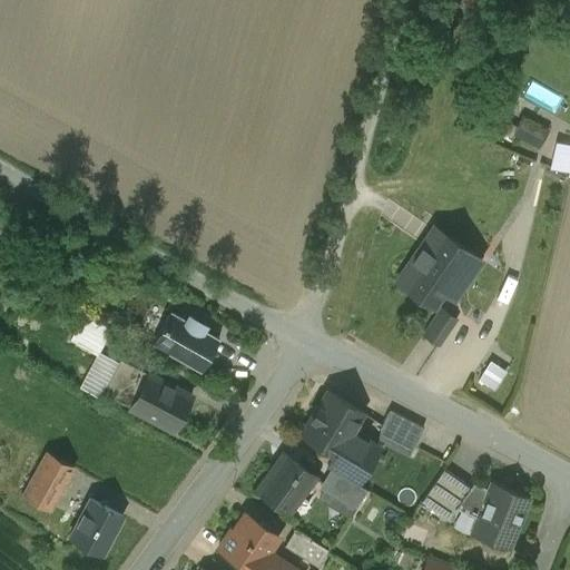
[(538,125),(521,116),(513,133),(529,140),(538,125)]
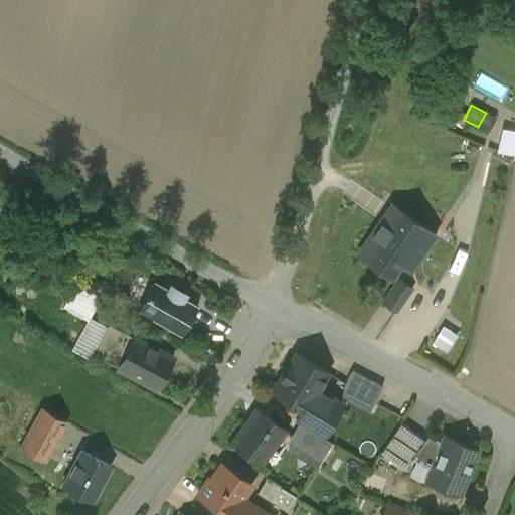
[(0,204),(9,188),(0,183),(0,204)]
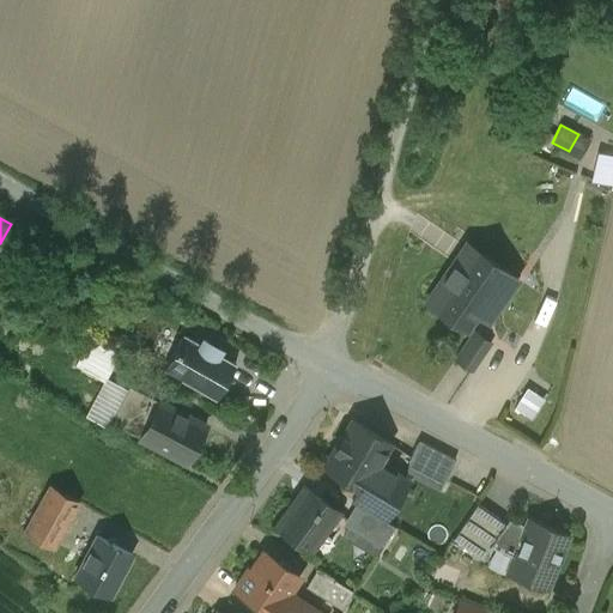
[(516,278),(466,243),(426,301),(466,329),(492,291),(502,298),(516,278)]
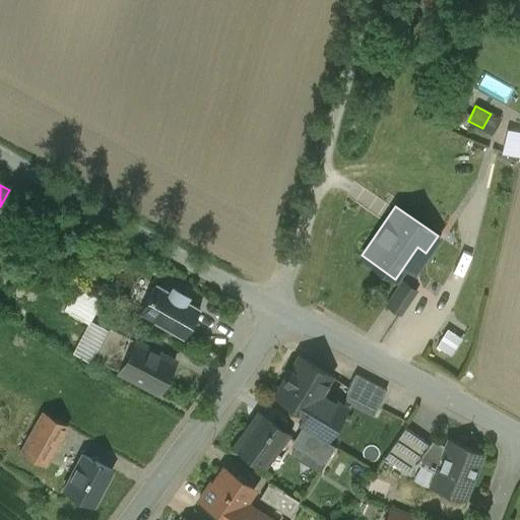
[(416,289),(402,280),(385,305),(399,314),(416,289)]
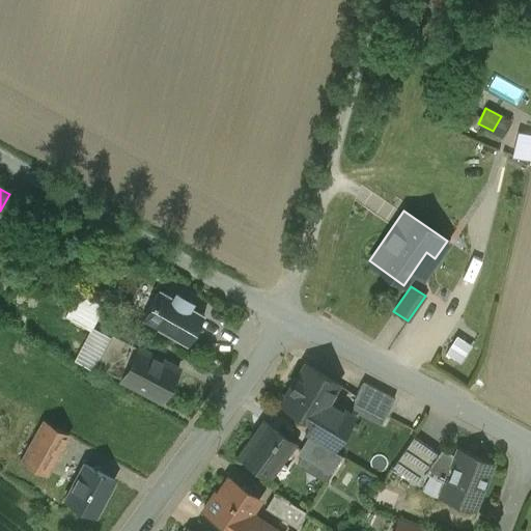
[(173,296),(159,287),(141,318),(187,344),(203,313),(189,305),(190,303),(174,295),(173,296)]
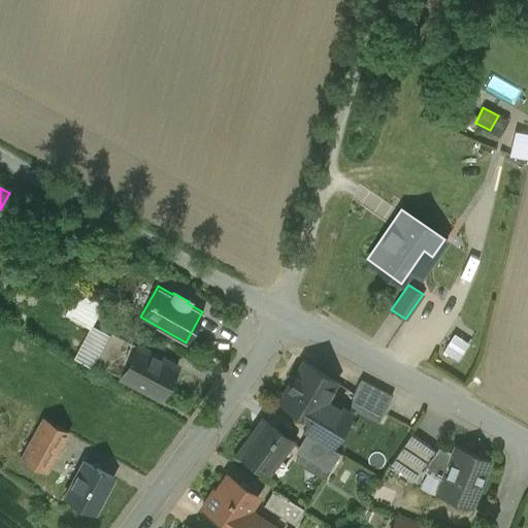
[(78,290),(65,315),(71,318),(85,294),(78,290)]
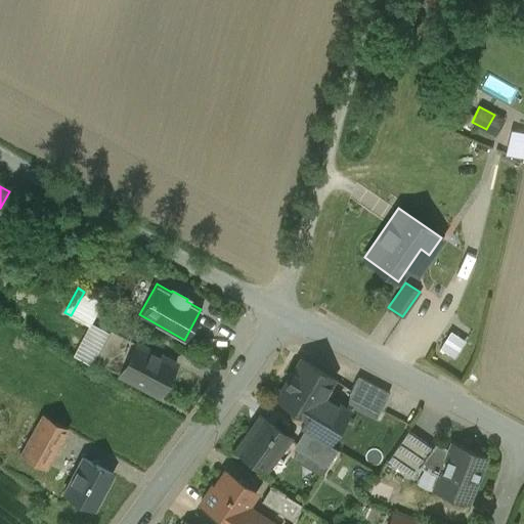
[(102,302),(84,292),(71,315),(90,326),(102,302)]
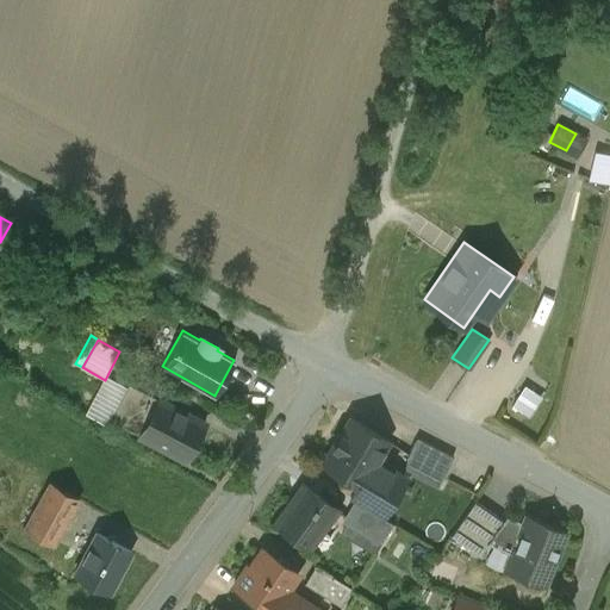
[(159,399),(128,384),(110,418),(141,434),(139,435),(185,460),(204,423),(159,399)]
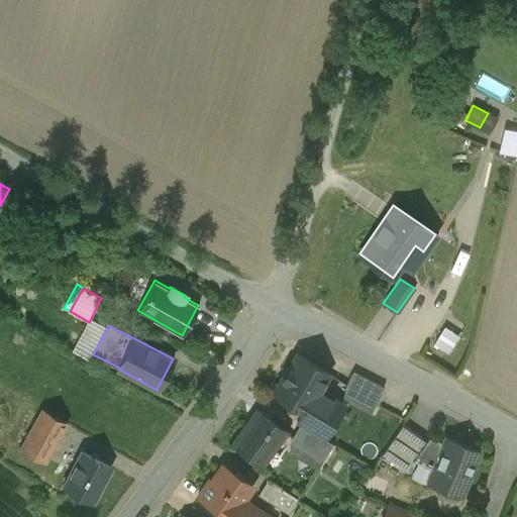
[(444,326),(433,342),(447,351),(459,334),(444,326)]
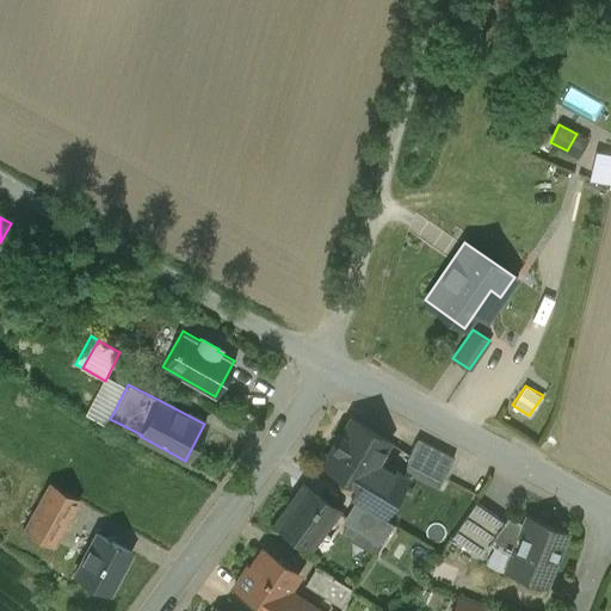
[(389,440),(351,418),(323,463),(358,485),(351,498),(356,501),(357,501),(381,517),(395,495),(382,488),(393,471),(376,461),(389,440)]
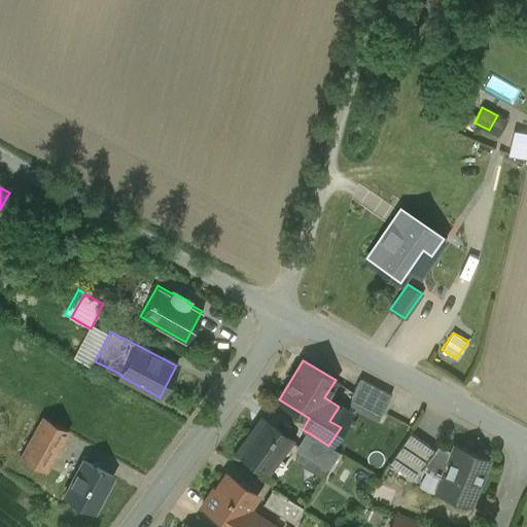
[(391,393),(359,377),(351,393),(383,410),(391,393)]
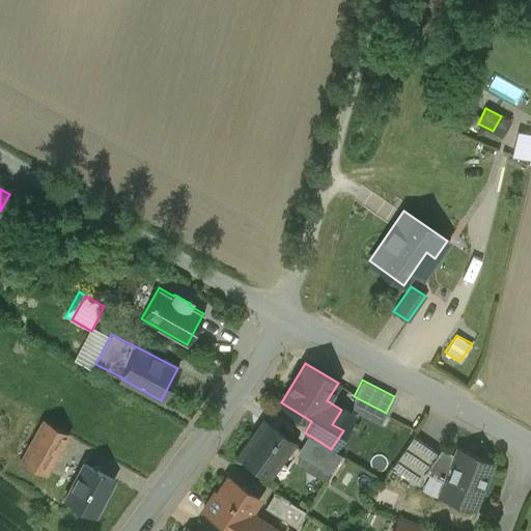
[(43,419),(18,463),(40,475),(65,431),(43,419)]
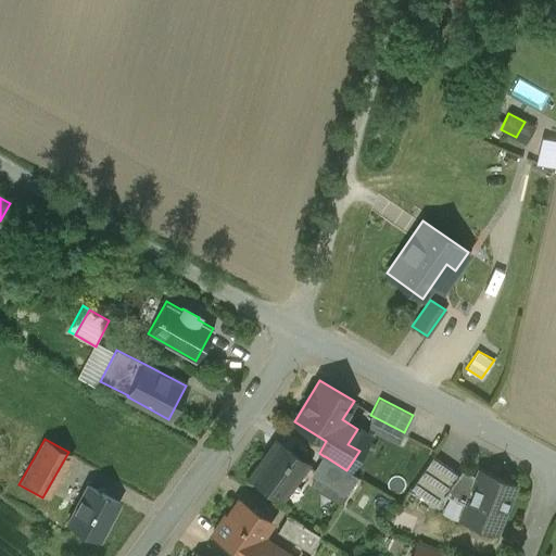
[(306,463),(277,441),(251,477),(280,497),(306,463)]
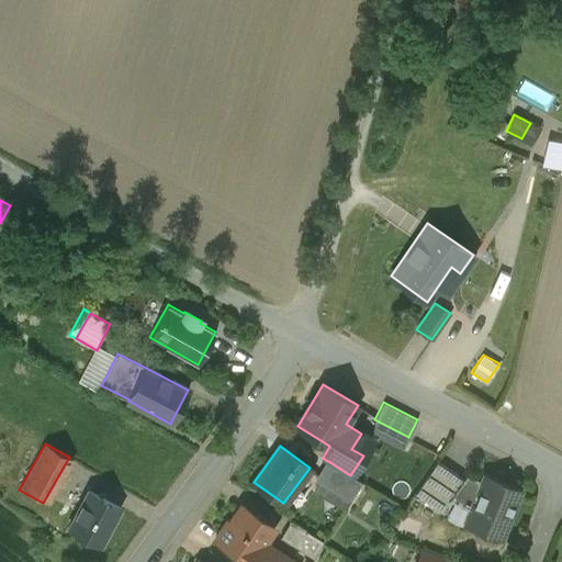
[(350,475),(328,461),(318,478),(351,498),(361,482),(350,475)]
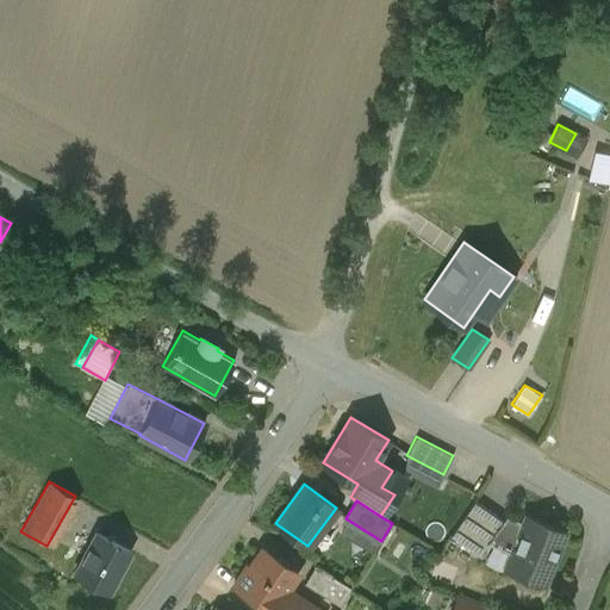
[(504,520),(474,500),(450,535),(479,555),(487,543),(500,526),(504,520)]
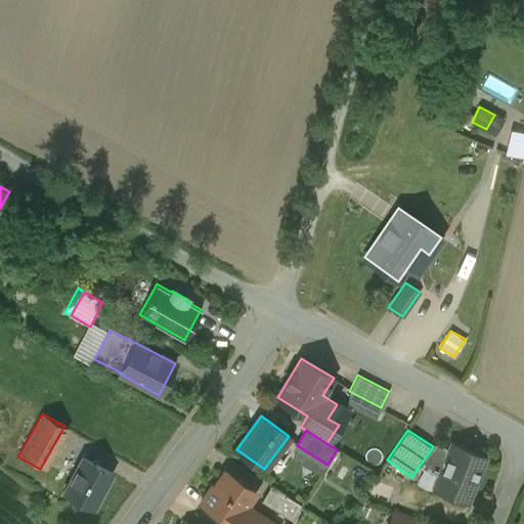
[(452,442),(445,457),(430,451),(419,467),(439,474),(433,489),(467,503),(486,455),(452,442)]
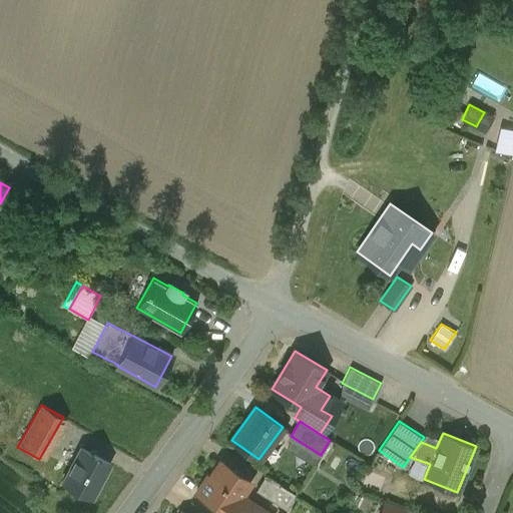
[(109,463),(80,448),(63,482),(91,497),(109,463)]
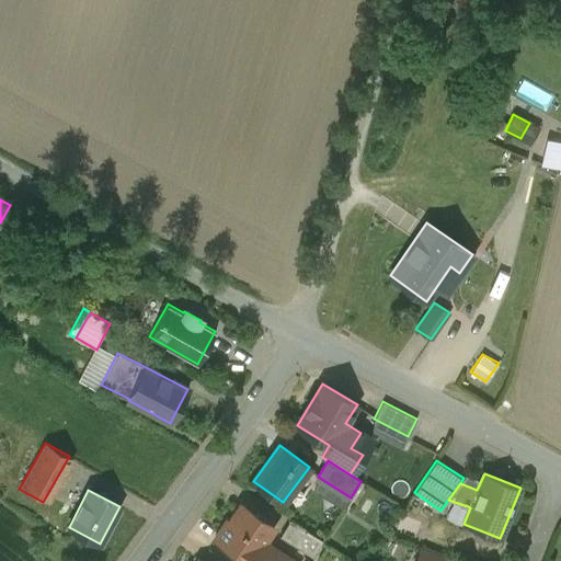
[(290,560),(292,560),(263,541),(274,526),(241,504),(230,521),(227,518),(214,538),(248,560),(290,560)]
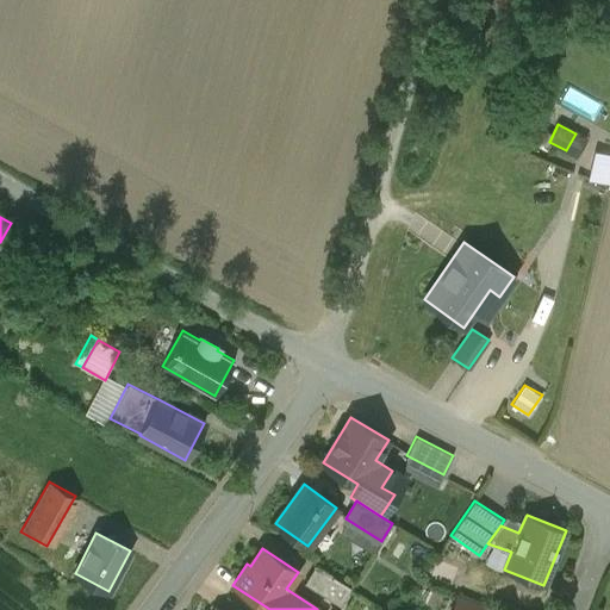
[(350,587),(315,565),(304,583),(340,604),(350,587)]
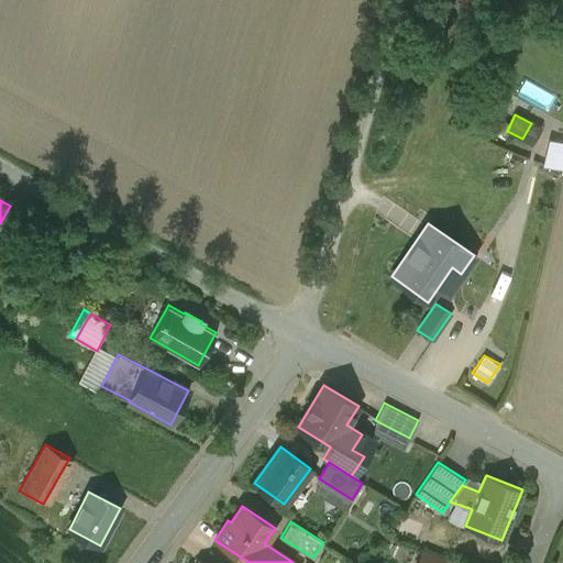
[(452,562),(422,551),(417,562),(452,562)]
